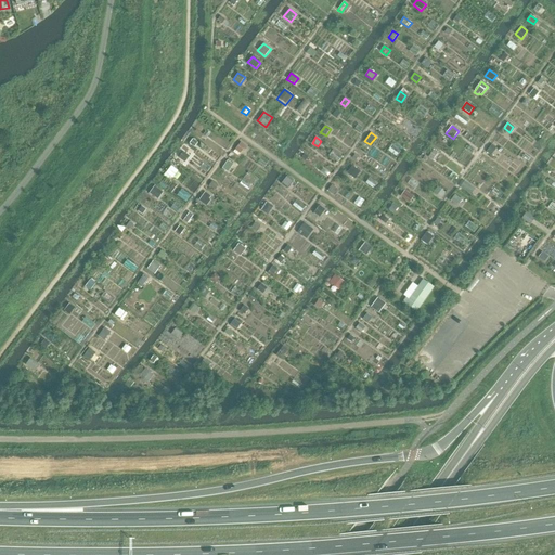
[(241,143),(234,151),(240,154),(245,146),(241,143)]
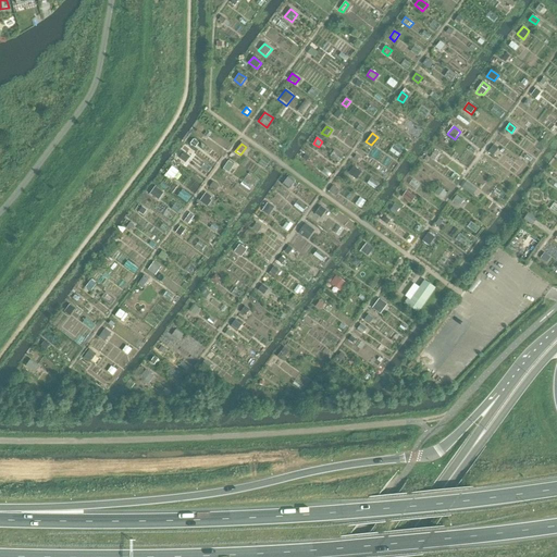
[(493,145),(487,152),(493,157),(498,149),(493,145)]
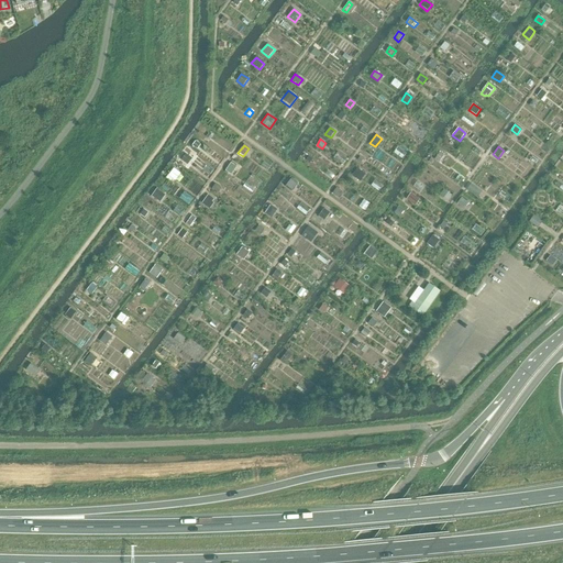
[(439,152),(434,158),(438,162),(443,155),(439,152)]
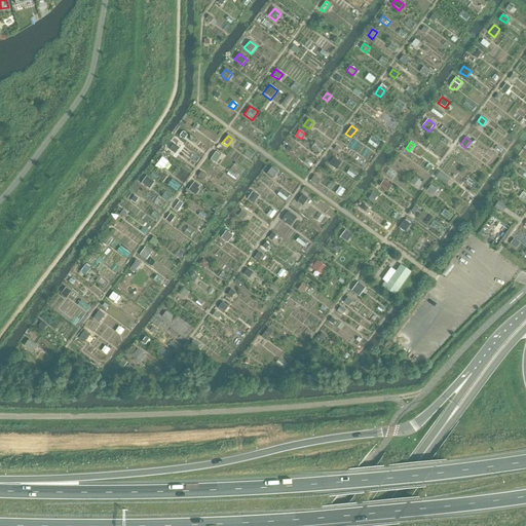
[(174,144),(168,149),(175,154),(179,148),(174,144)]
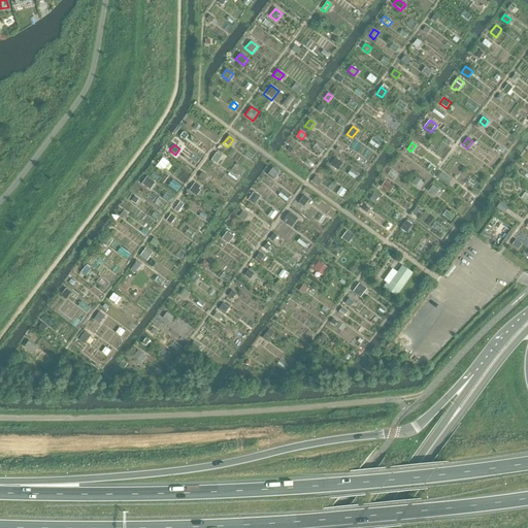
[(217,152),(212,158),(217,161),(221,155),(217,152)]
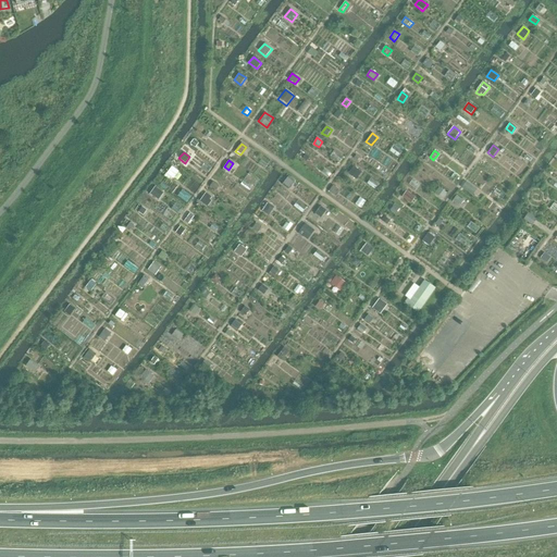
[(172,166),(166,174),(173,178),(178,172),(172,166)]
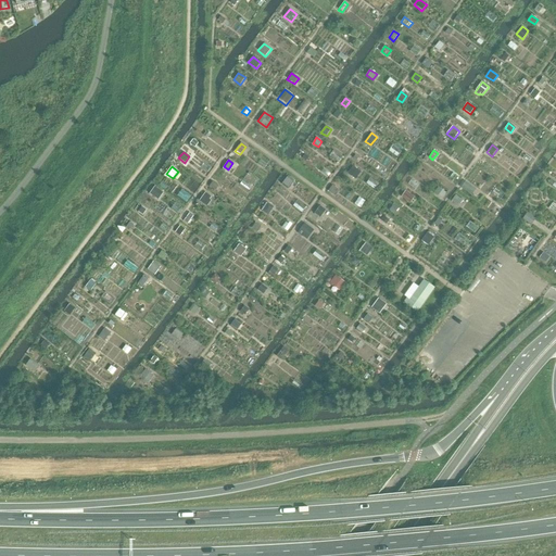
[(353,166),(348,174),(355,179),(361,172),(353,166)]
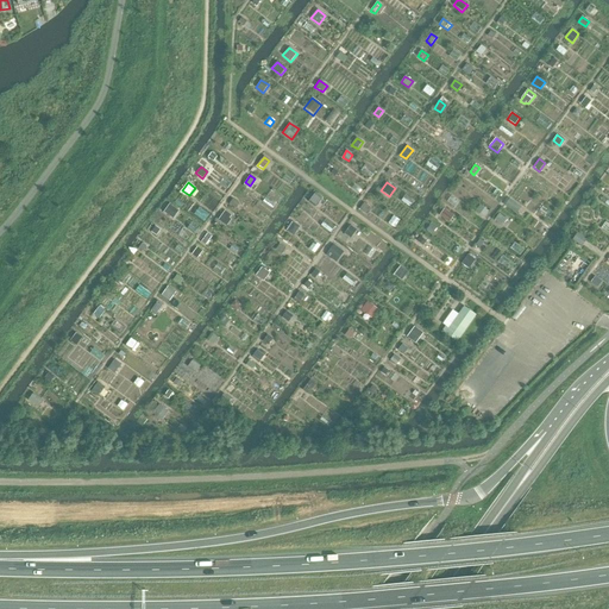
[(308,201),(315,207),(321,200),(314,194),(308,201)]
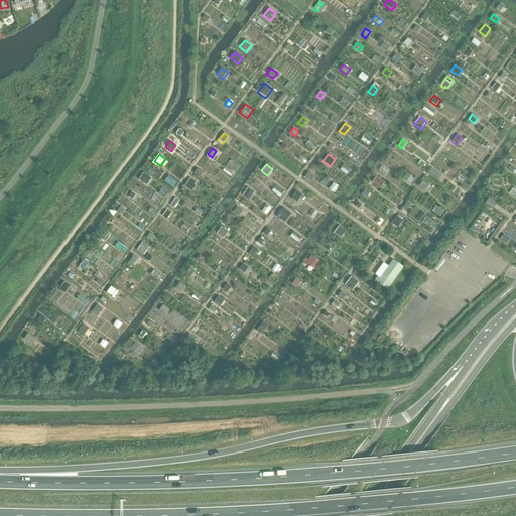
[(432,168),(427,174),(437,181),(441,176),(432,168)]
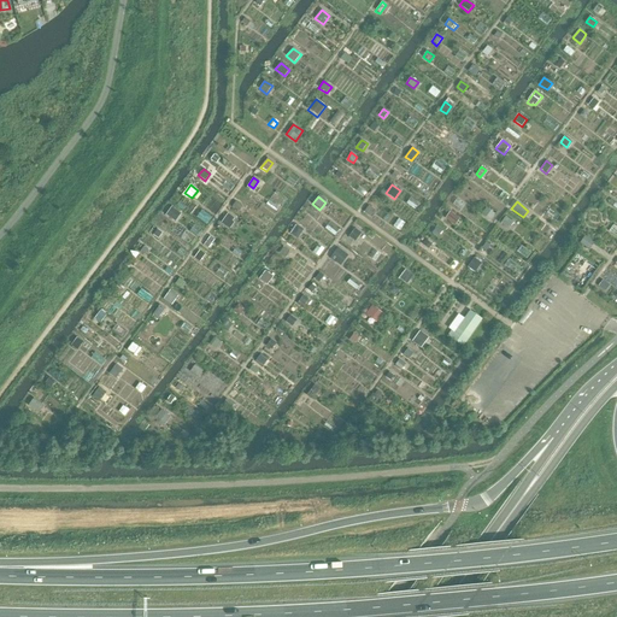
[(369,206),(364,212),(371,218),(377,212),(369,206)]
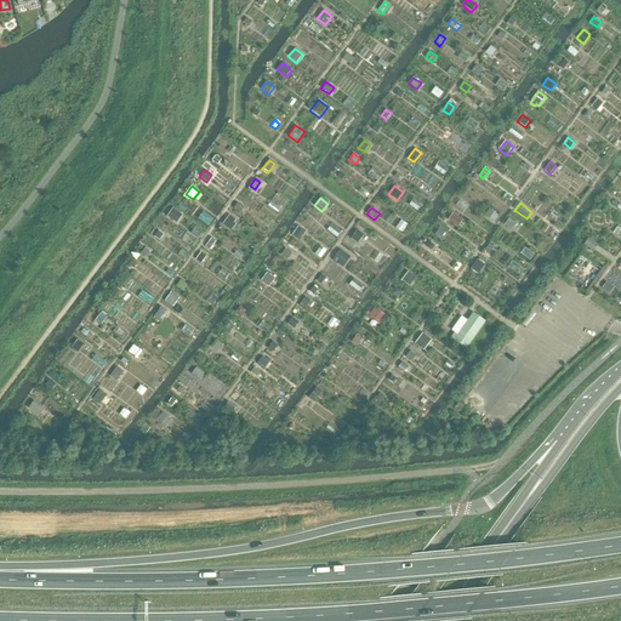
[(172,209),(167,216),(177,223),(183,215),(172,209)]
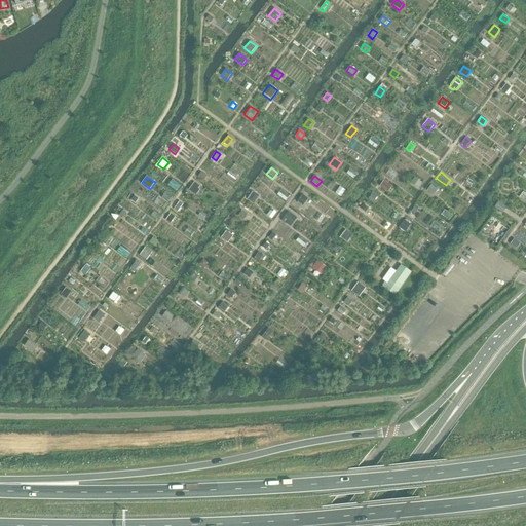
[(414,178),(411,183),(418,188),(422,183),(414,178)]
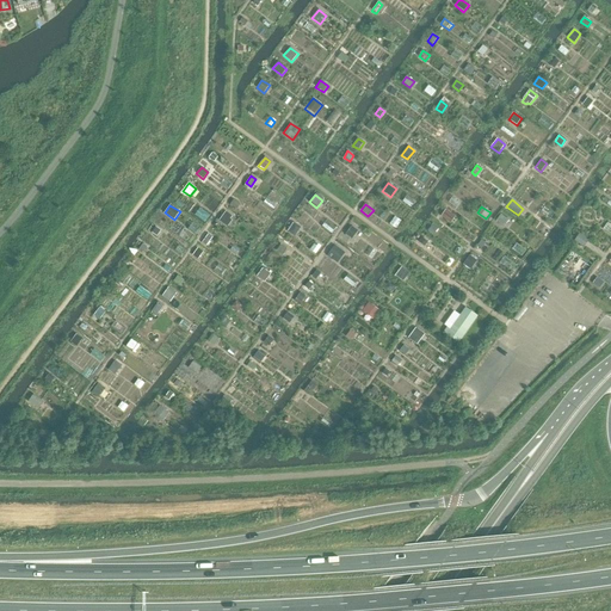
[(445,210),(440,216),(450,223),(455,217),(445,210)]
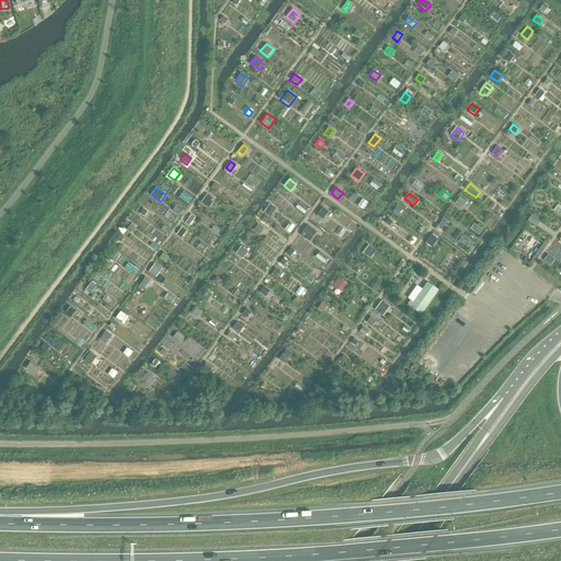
[(207,194),(201,203),(209,208),(214,203),(212,202),(214,198),(207,194)]
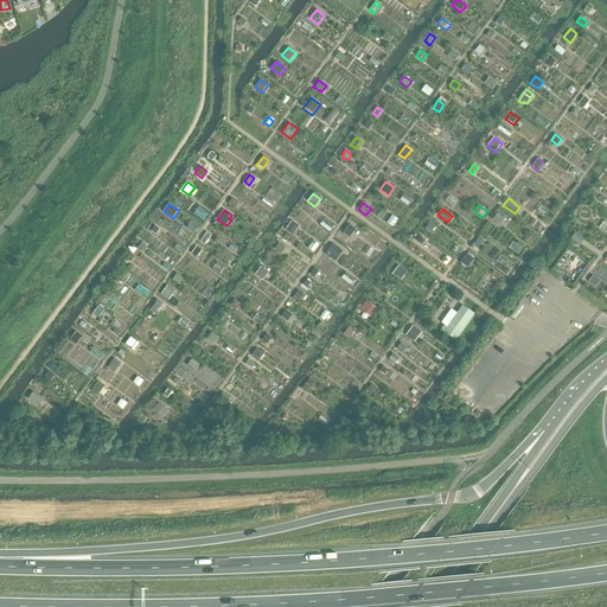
[(492,219),(500,225),(505,219),(497,213),(492,219)]
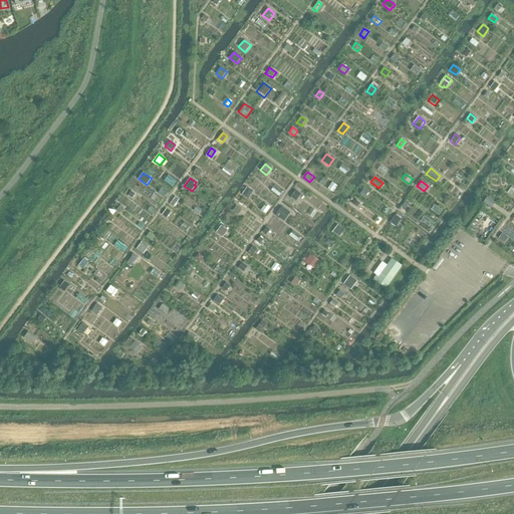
[(365,188),(360,196),(363,199),(369,192),(365,188)]
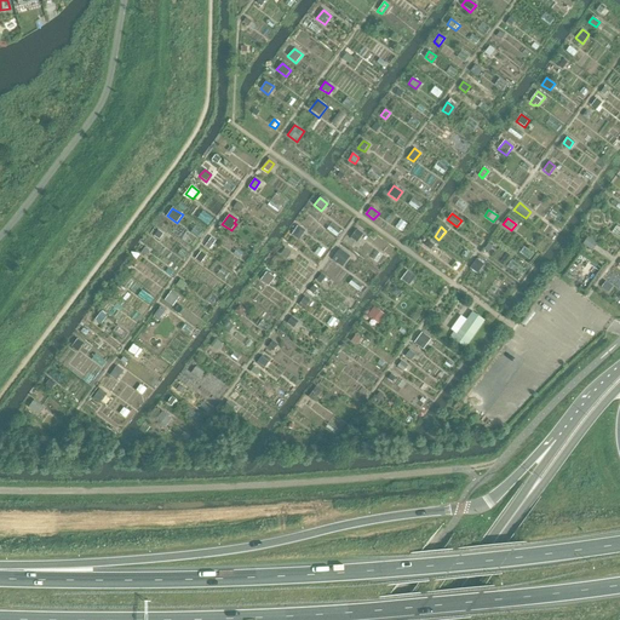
[(299,228),(294,235),(300,239),(305,231),(299,228)]
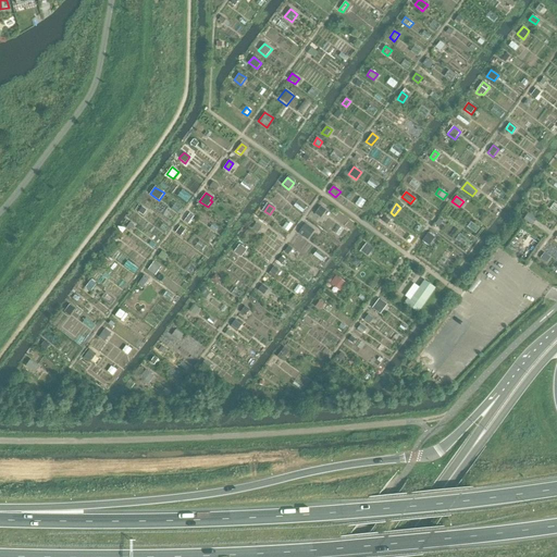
[(320,207),(314,214),(321,219),(326,211),(320,207)]
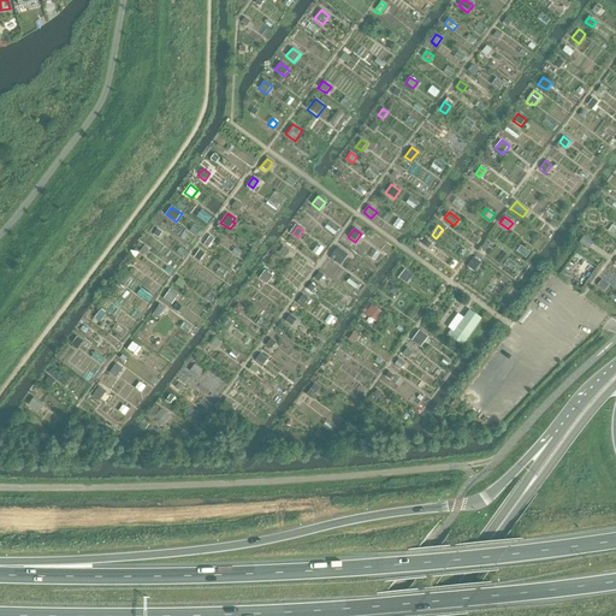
[(209,236),(203,244),(208,248),(214,240),(209,236)]
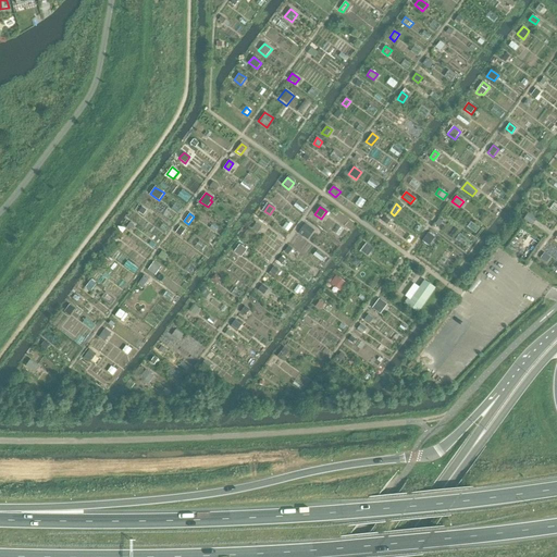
[(528,213),(523,220),(532,225),(536,220),(528,213)]
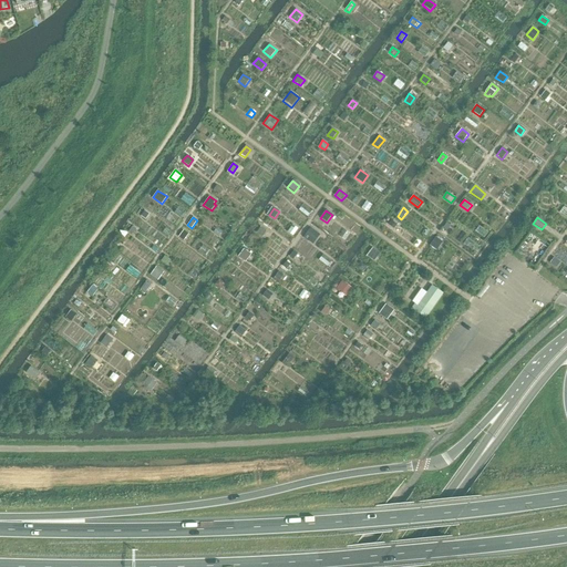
[(261,237),(266,230),(260,227),(256,233),(261,237)]
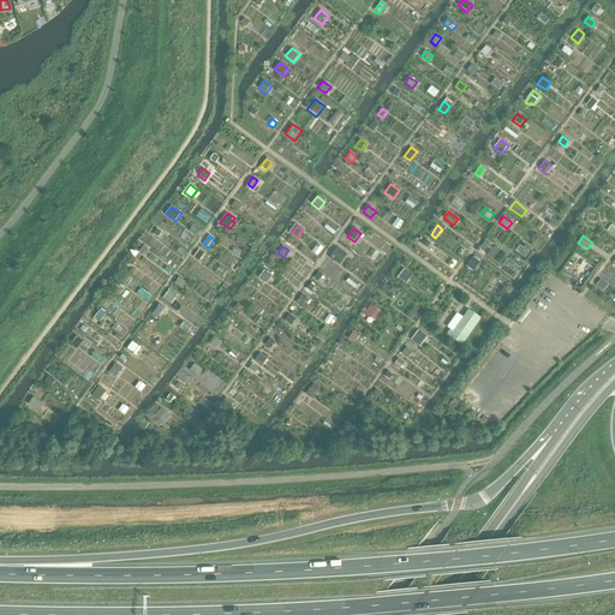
[(336,246),(329,257),(340,266),(347,255),(336,246)]
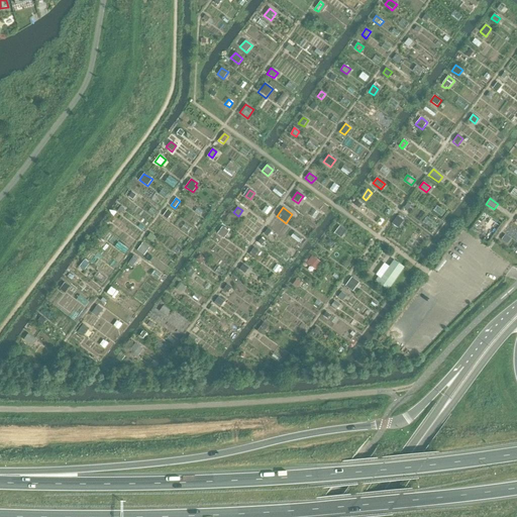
[(397,216),(392,224),(398,228),(403,221),(397,216)]
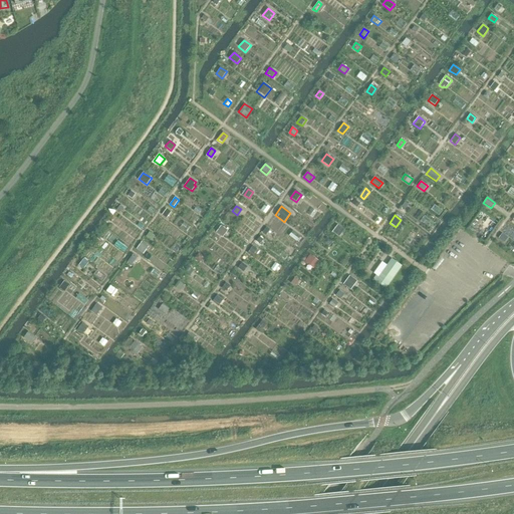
[(344,230),(337,225),(332,232),(338,237),(344,230)]
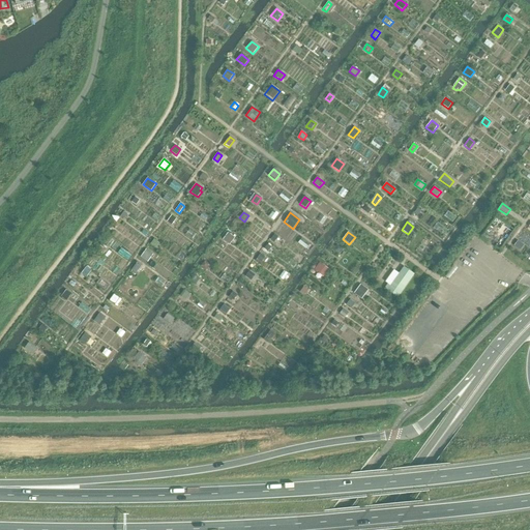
[(228,233),(223,239),(230,245),(235,238),(228,233)]
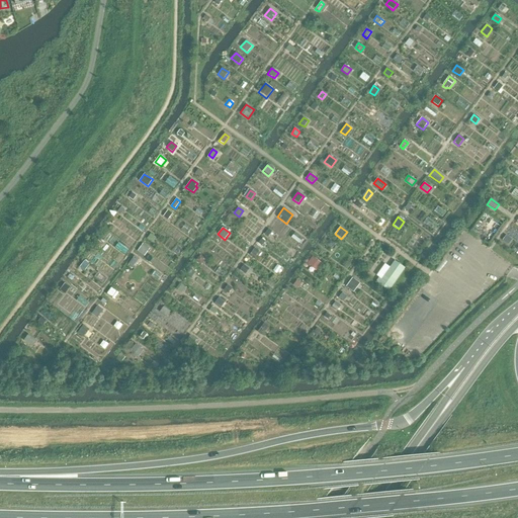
[(147,239),(153,244),(157,239),(151,234),(147,239)]
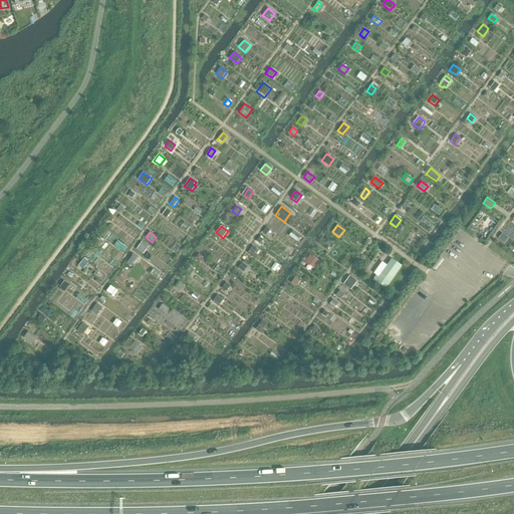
[(502,234),(498,239),(504,243),(508,238),(502,234)]
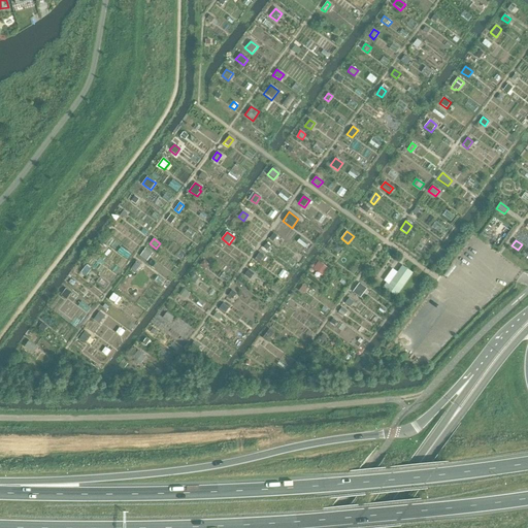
[(101,242),(96,250),(102,254),(107,246),(101,242)]
